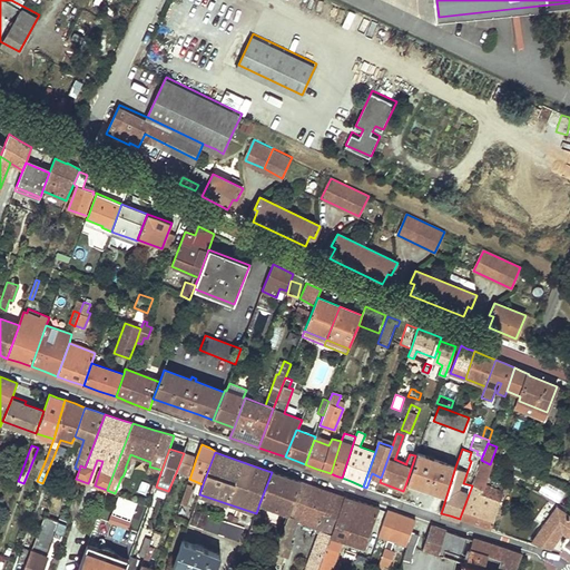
[(196,459),(184,453),(177,470),(190,477),(196,459)]
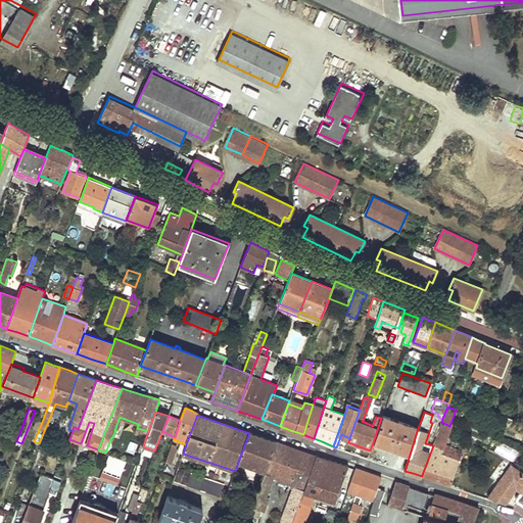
[(410,455),(418,428),(382,416),(381,418),(373,442),(400,452),(410,455)]
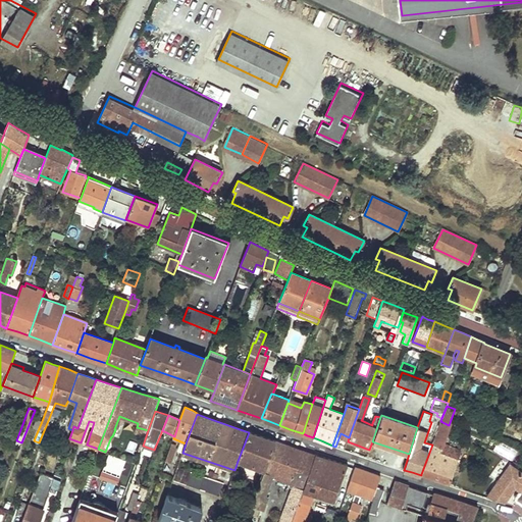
[(37,418),(34,426),(39,428),(42,421),(37,418)]
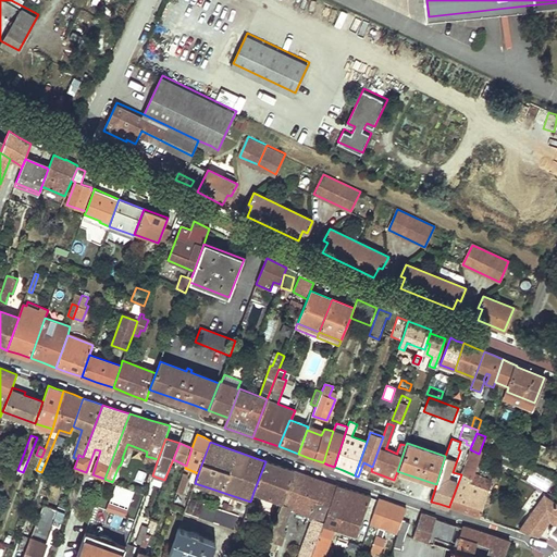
[(62,456),(60,461),(69,465),(71,459),(62,456)]
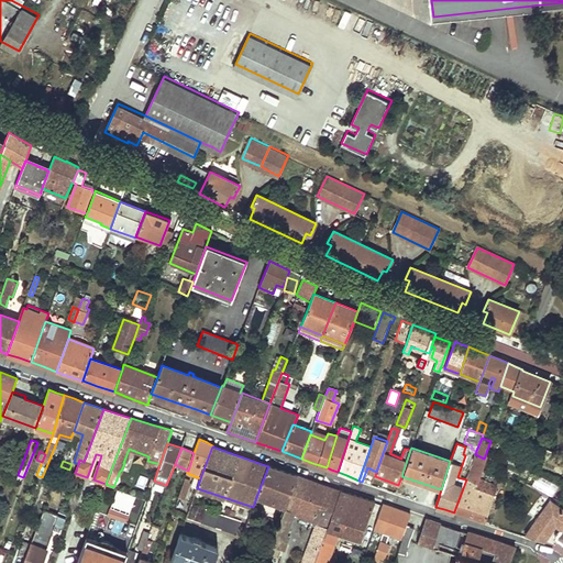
[(159,464),(147,461),(145,466),(157,471),(159,464)]
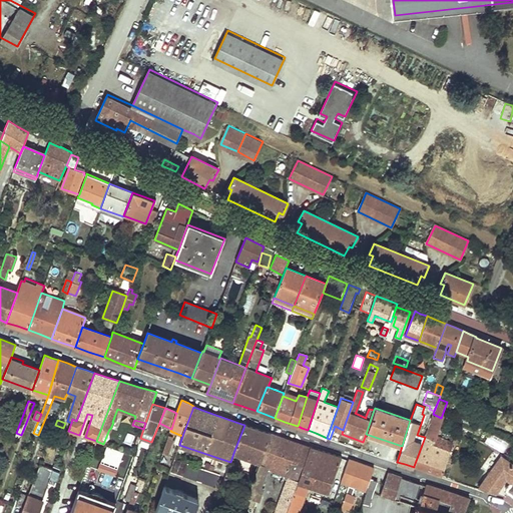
[(244,425),(233,453),(260,463),(271,434),(271,433),(258,428),(244,423),(244,425)]
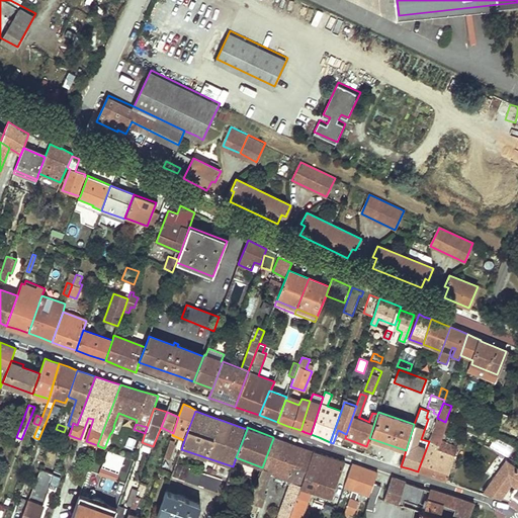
[(443,430),(434,427),(432,435),(440,439),(443,430)]
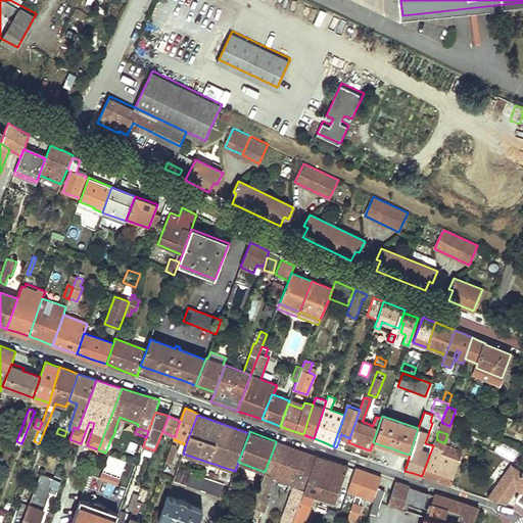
[(473,440),(468,437),(464,445),(469,447),(473,440)]
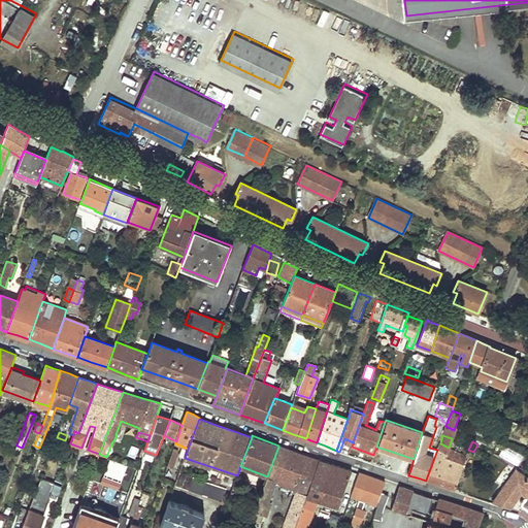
[(466,456),(439,444),(437,450),(426,480),(439,484),(455,489),(466,456)]
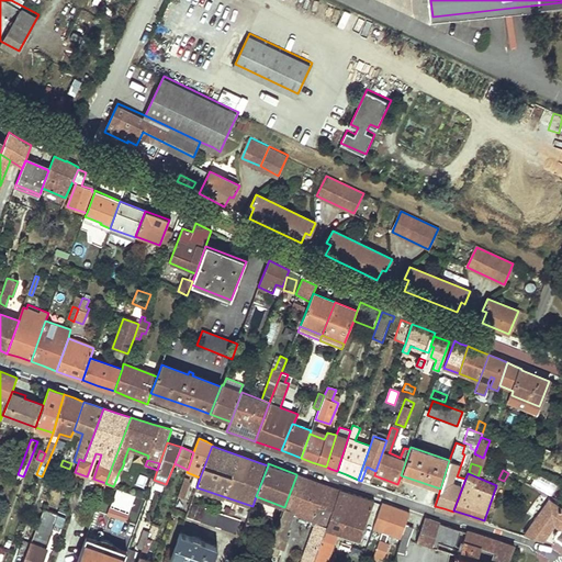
[(311,523),(315,524),(326,528),(339,492),(316,483),(296,475),(284,507),(293,510),(293,512),(312,519),(311,523)]
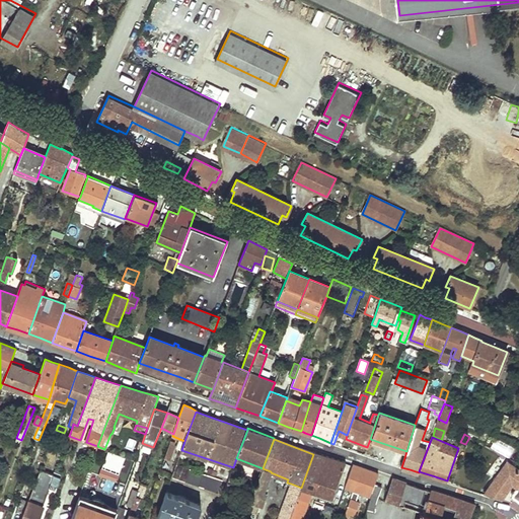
[(492,449),(499,452),(503,443),(496,440),(492,449)]
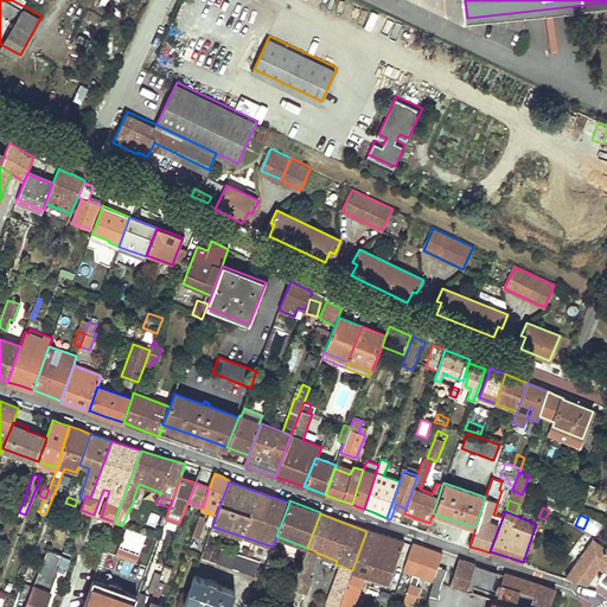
[(205,521),(198,518),(192,536),(198,538),(205,521)]
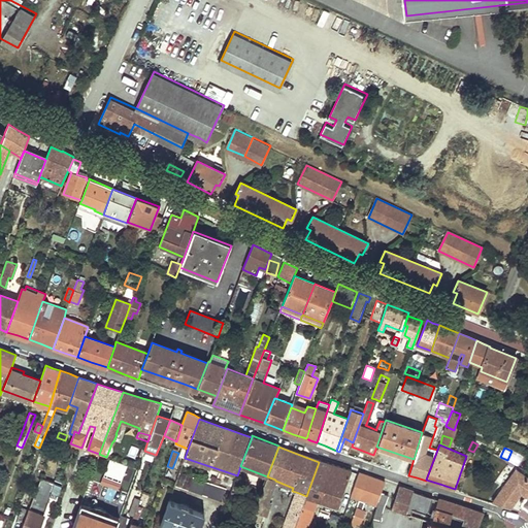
[(101,486),(121,490),(127,464),(107,460),(101,486)]
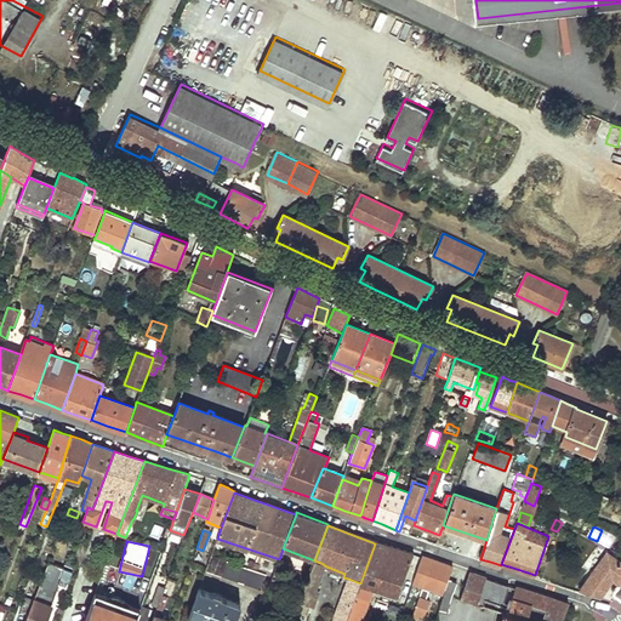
[(355,594),(369,600),(372,588),(398,597),(414,553),(393,547),(375,541),(375,543),(360,584),(355,594)]
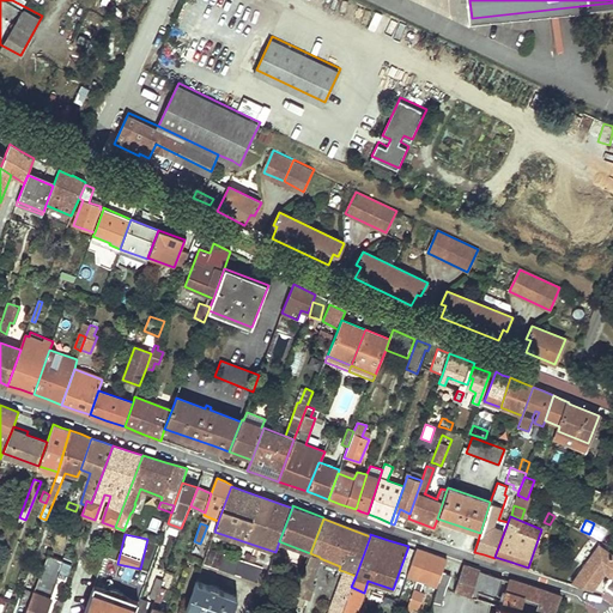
[(612,556),(599,546),(572,583),(580,586),(590,589),(605,571),(611,575),(605,584),(612,592),(612,556)]
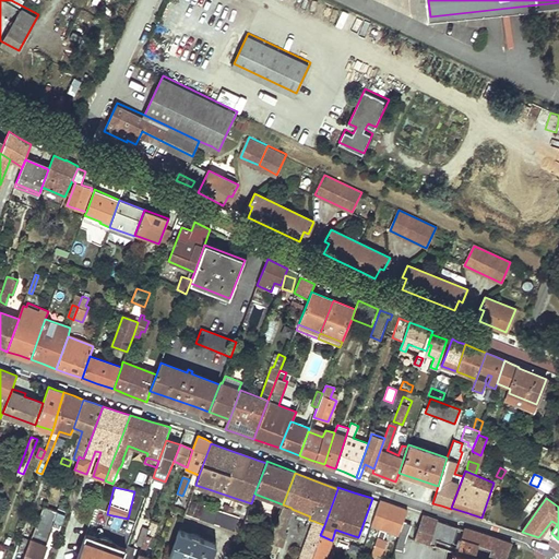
[(225,503),(223,509),(232,512),(236,501),(232,499),(229,506),(225,503)]
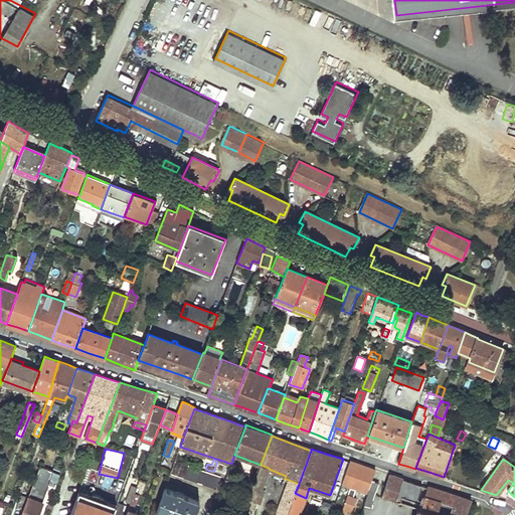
[(220,476),(175,461),(170,474),(216,489),(220,476)]
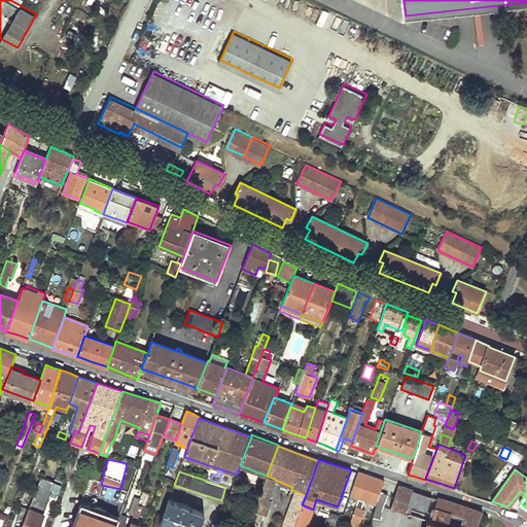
[(381,491),(384,481),(372,477),(358,471),(350,495),(358,497),(348,526),(351,526),(352,526),(353,526),(356,522),(359,523),(364,510),(361,508),(364,499),(376,504),(381,491)]
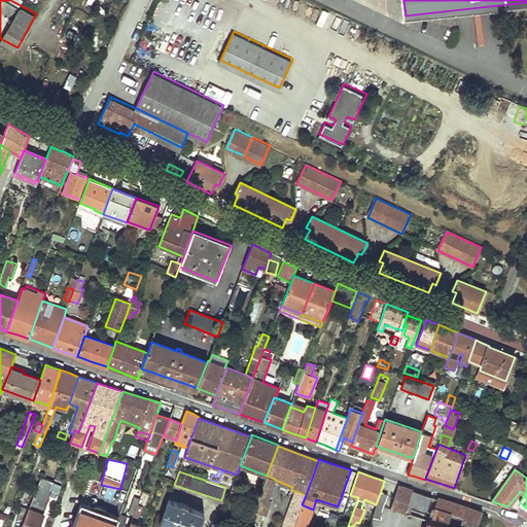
[(251,517),(260,520),(262,514),(266,515),(271,501),(268,500),(271,489),(270,489),(274,479),(275,480),(275,479),(267,476),(251,517)]
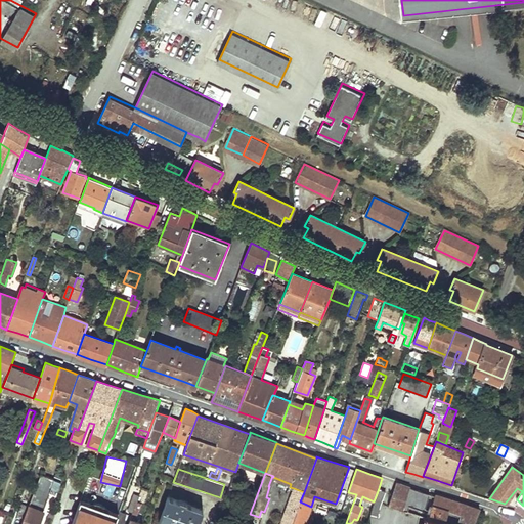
[(20,523),(38,523),(52,486),(58,488),(61,482),(55,480),(41,475),(20,523)]
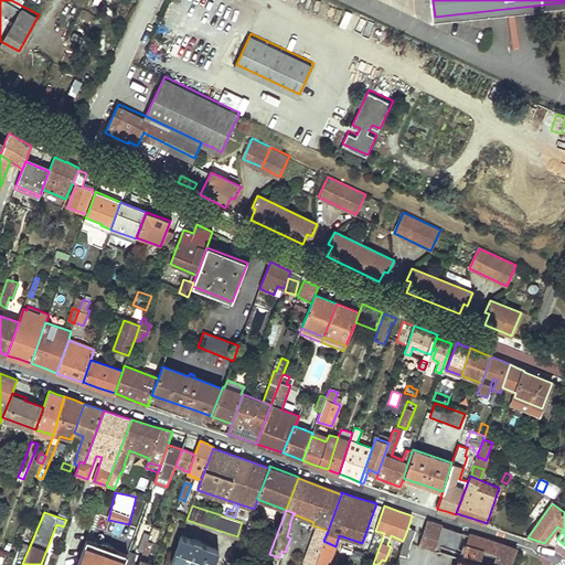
[(255,520),(251,518),(244,534),(248,535),(255,520)]
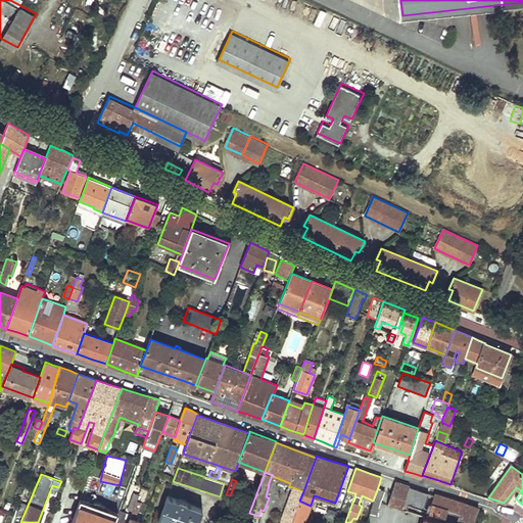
[(395,482),(394,483),(387,505),(387,506),(406,511),(407,507),(406,506),(403,505),(405,501),(424,507),(429,492),(420,490),(402,484),(395,482)]
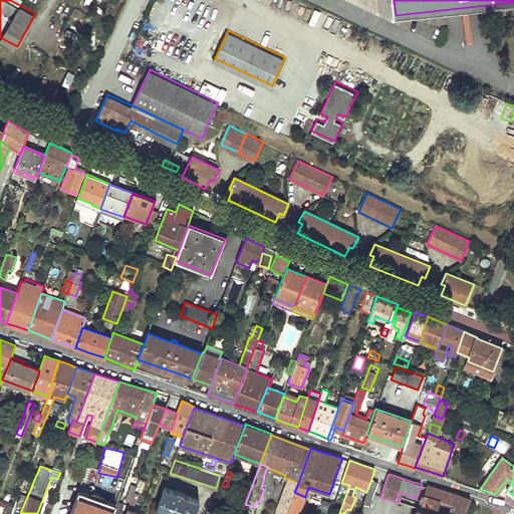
[(298,483),(288,479),(275,513),(286,513),(288,511),(294,492),(298,483)]
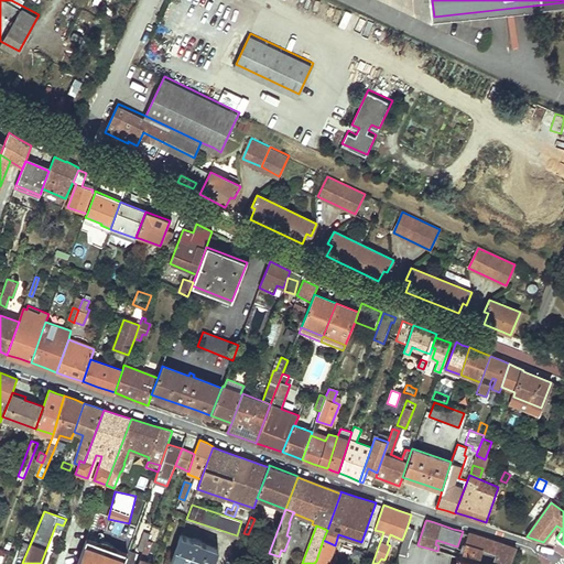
[(486,563),(454,555),(437,551),(418,545),(410,542),(415,529),(408,525),(402,540),(400,550),(396,563),(394,563),(486,563)]
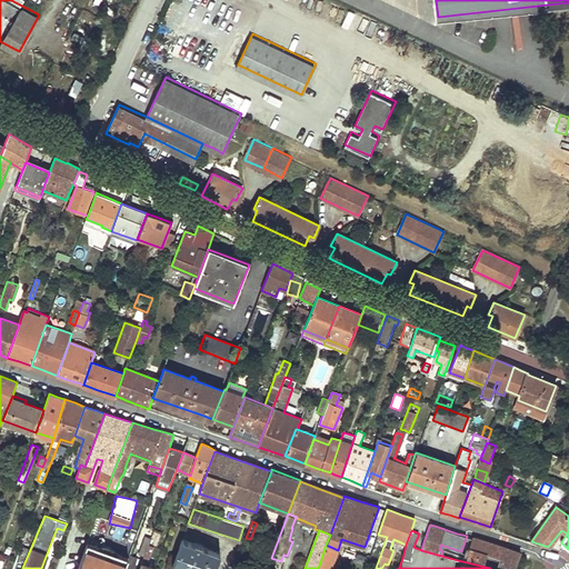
[(151,538),(146,536),(139,553),(145,556),(148,545),(151,538)]
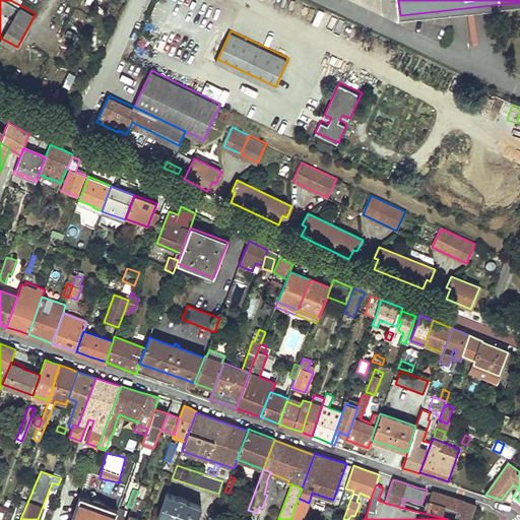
[(419,508),(418,512),(448,519),(468,519),(475,506),(465,502),(437,493),(432,491),(426,510),(419,508)]
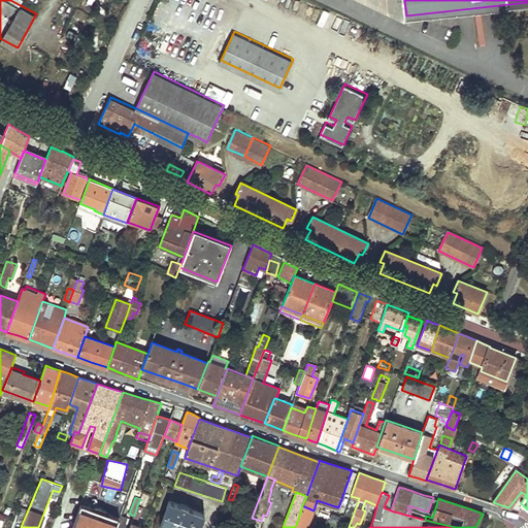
[(198,527),(204,514),(169,500),(160,525),(168,527),(198,527)]
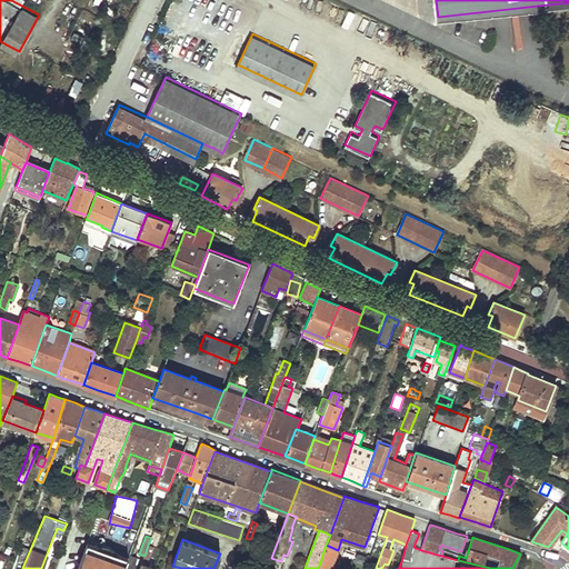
[(152,546),(148,545),(145,556),(142,560),(139,568),(153,568),(155,568),(145,565),(147,558),(148,558),(152,546)]
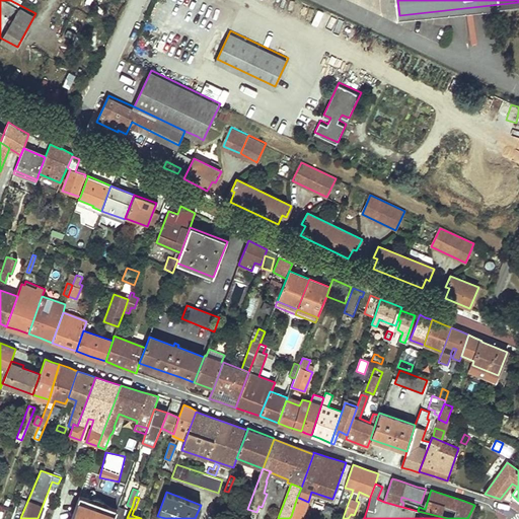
[(302,518),(308,502),(297,497),(291,516),(299,518),(302,518)]
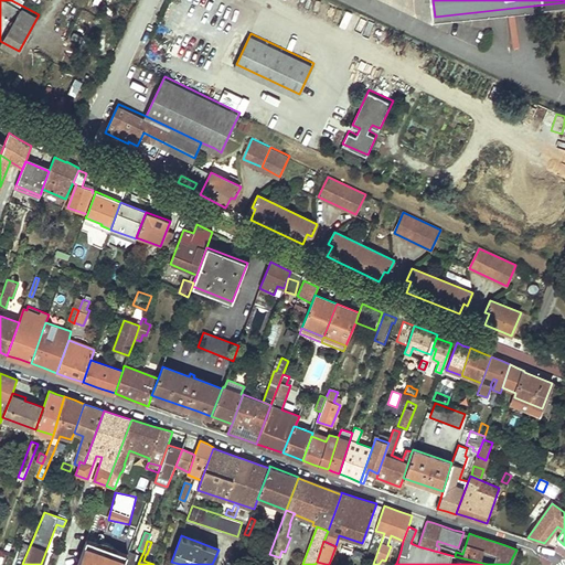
[(401,551),(394,547),(390,562),(396,564),(401,551)]
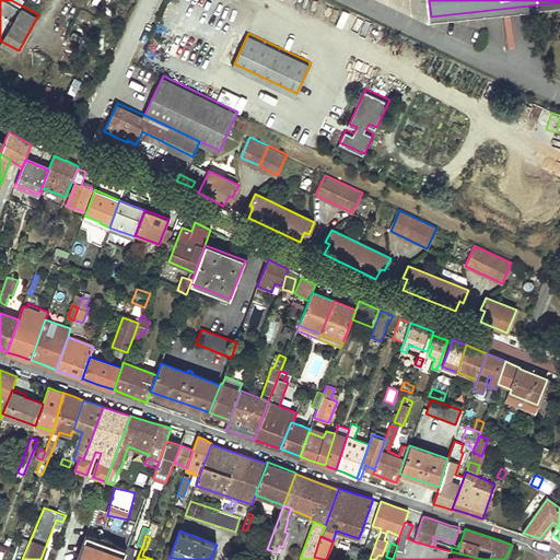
[(137,559),(140,551),(128,546),(121,559),(137,559)]
